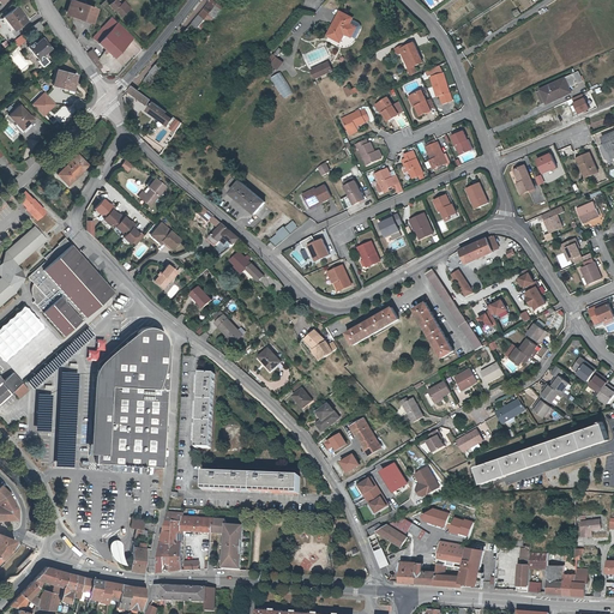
[(82,16),(82,17),(91,20),(95,7),(72,0),(68,12),(82,16)]
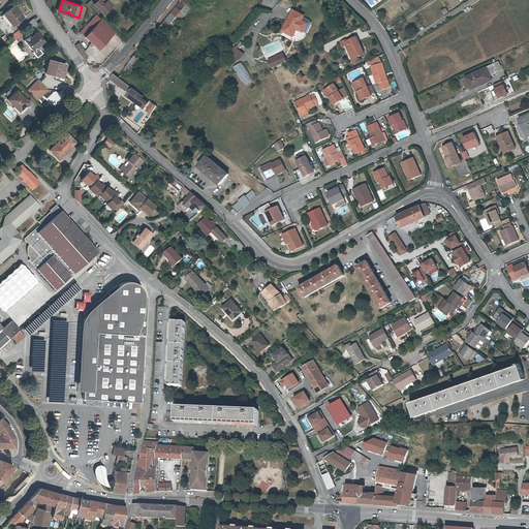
[(98,10),(99,9),(104,14),(111,9),(104,3),(102,4),(99,0),(93,5),(98,10)]
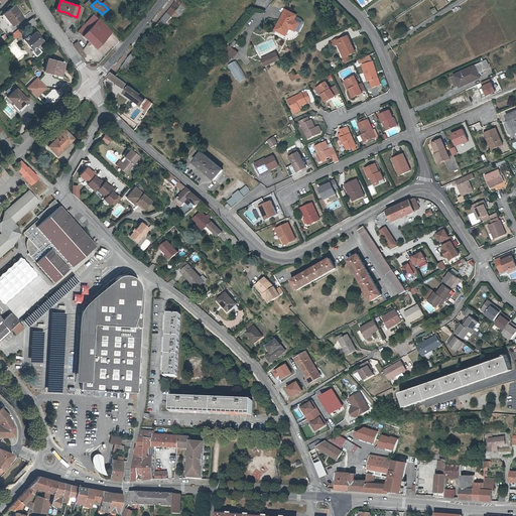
[(12,6),(1,14),(10,25),(20,18),(15,12),(16,11),(12,6)]
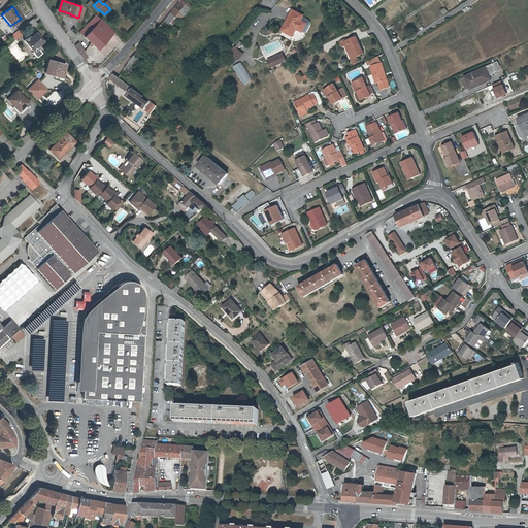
[(298,20),(298,19),(289,13),(278,33),(288,38),(292,30),(298,33),(302,36),(306,27),(306,26),(305,24),(305,23),(298,20)]
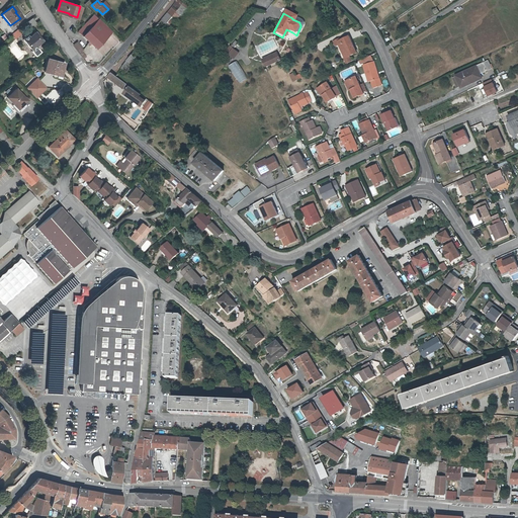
[(91,44),(93,41),(99,47),(112,31),(93,15),(80,30),(91,40),(89,41),(91,44)]
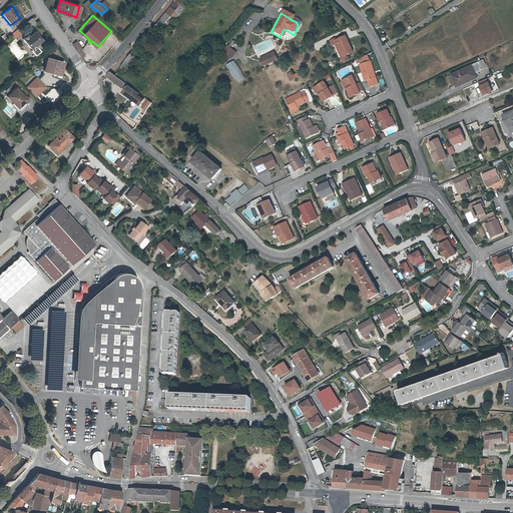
[(30,19),(24,24),(28,28),(34,24),(30,19)]
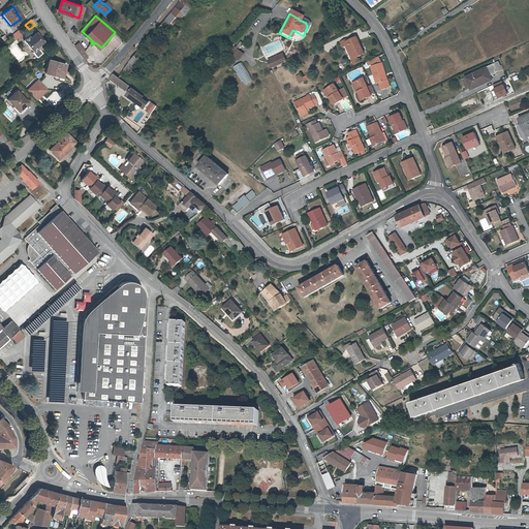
[(31,44),(39,38),(35,33),(30,38),(29,37),(23,41),(28,48),(30,45),(31,44)]
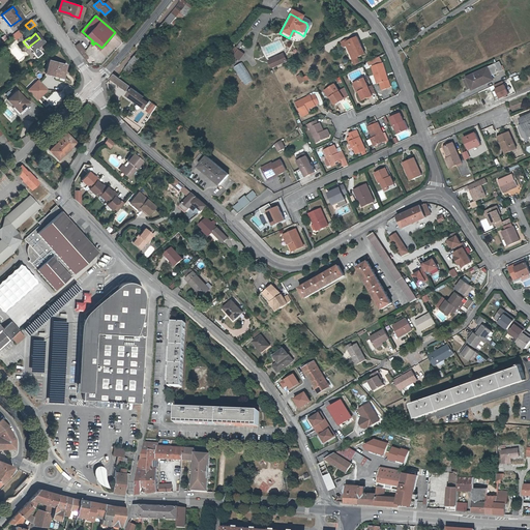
[(354,37),(346,42),(344,45),(345,47),(351,57),(354,55),(356,58),(364,54),(354,37)]
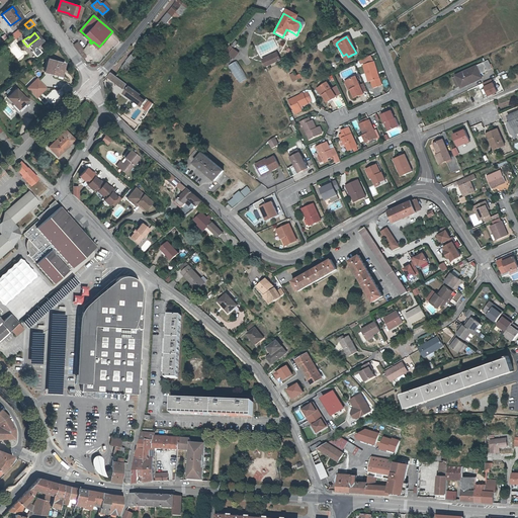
[(38,37),(30,44),(29,45),(27,47),(31,52),(37,47),(36,46),(41,41),(38,37)]
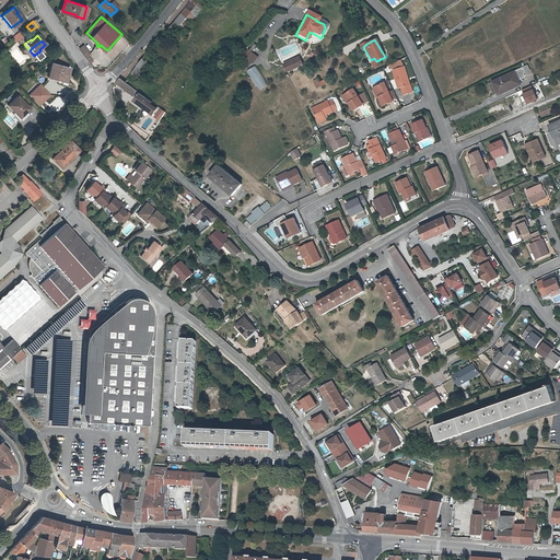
[(51,50),(56,55),(57,54),(62,49),(59,45),(51,50)]
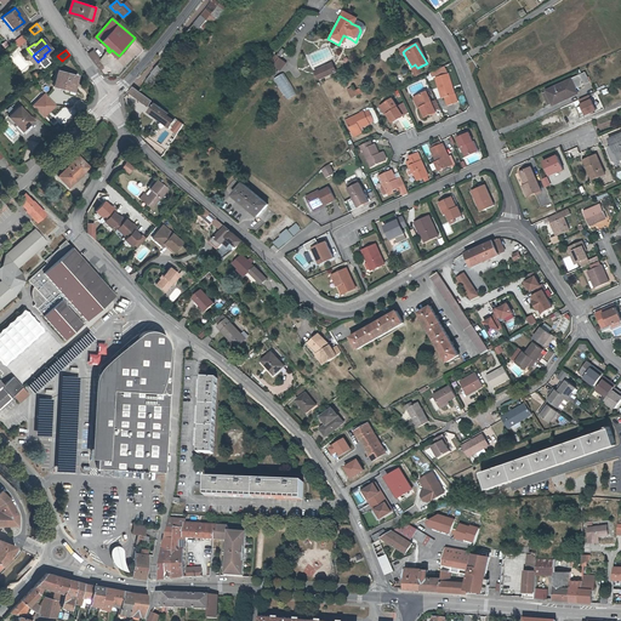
[(38,62),(38,63),(43,68),(50,62),(45,56),(38,62)]
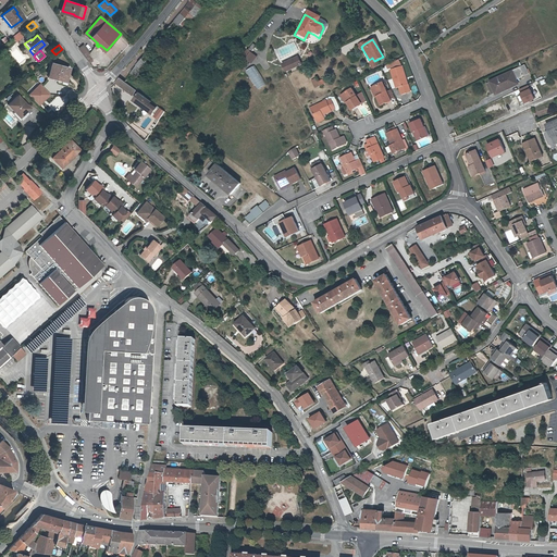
[(83,53),(90,62),(94,60),(86,51),(83,53)]
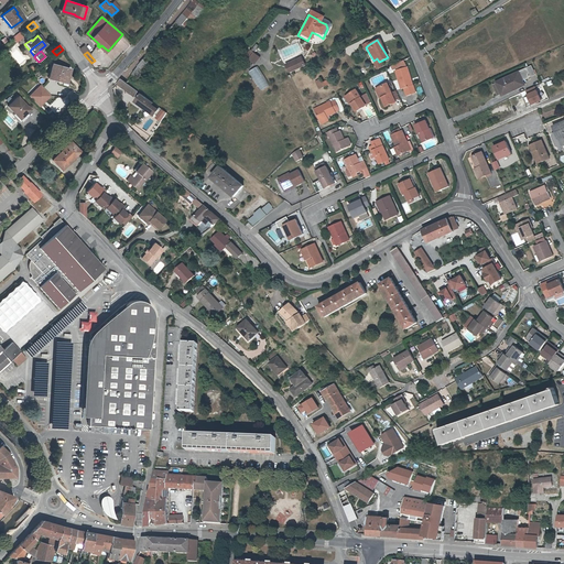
[(247,54),(241,61),(245,64),(250,56),(247,54)]
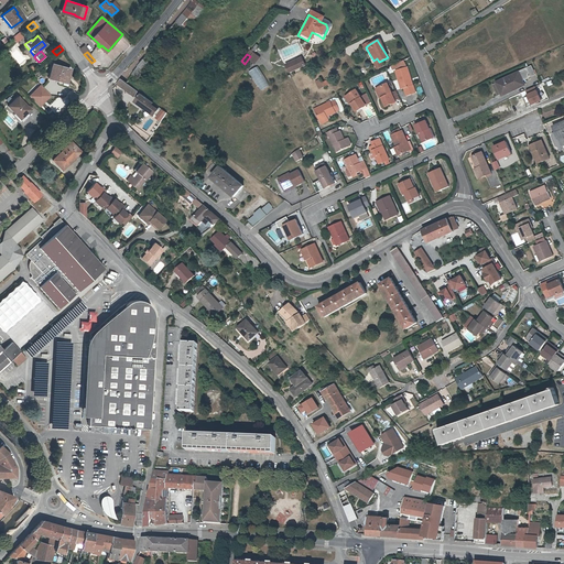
[(282,68),(284,72),(296,66),(299,71),(302,68),(299,61),(282,68)]
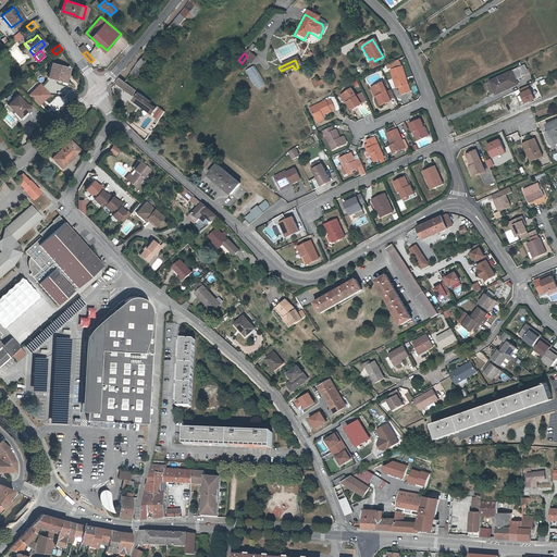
[(136,69),(141,74),(147,67),(141,62),(136,69)]
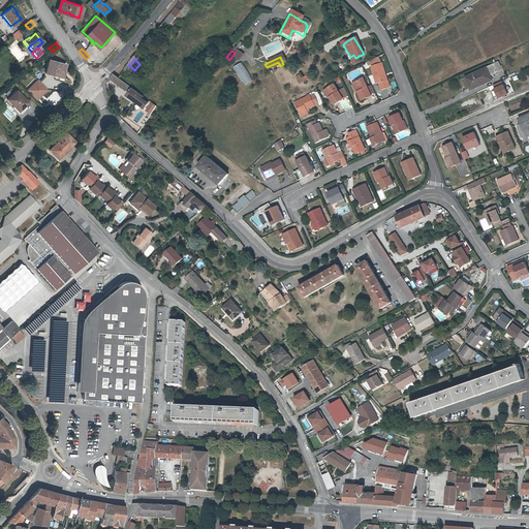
[(47,73),(65,78),(68,64),(51,60),(47,73)]
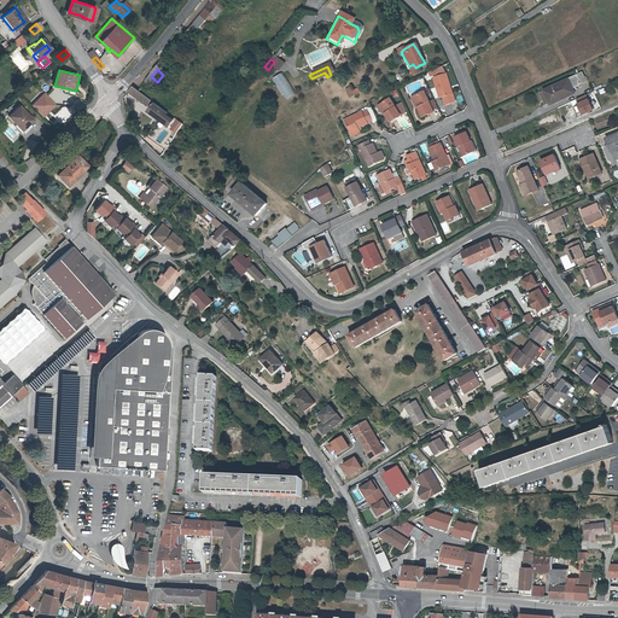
[(325,73),(312,79),(314,83),(327,77),(325,73)]
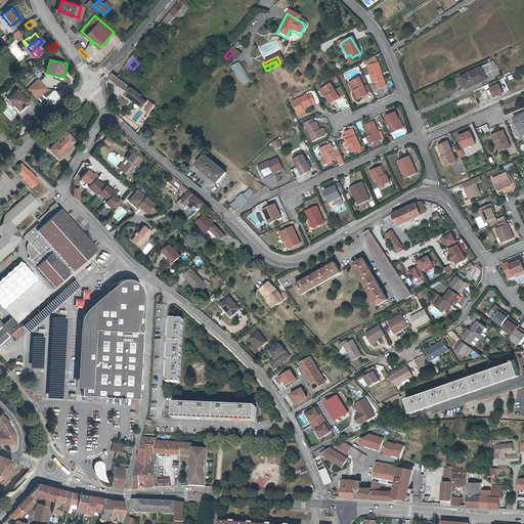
[(387,86),(384,79),(382,79),(380,74),(383,74),(379,61),(367,66),(374,83),(378,81),(380,88),(387,86)]
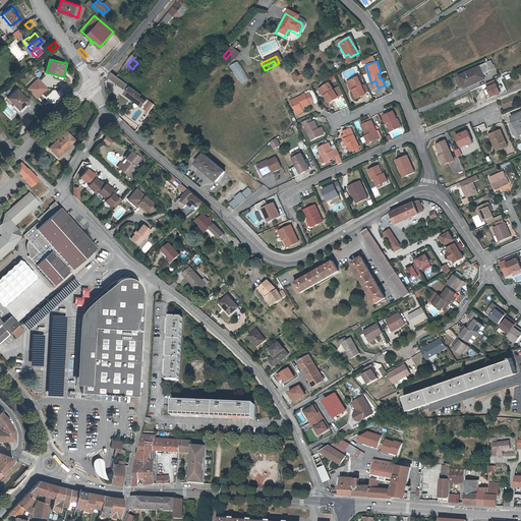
[(131,69),(132,69),(127,64),(122,72),(126,76),(130,71),(131,69)]
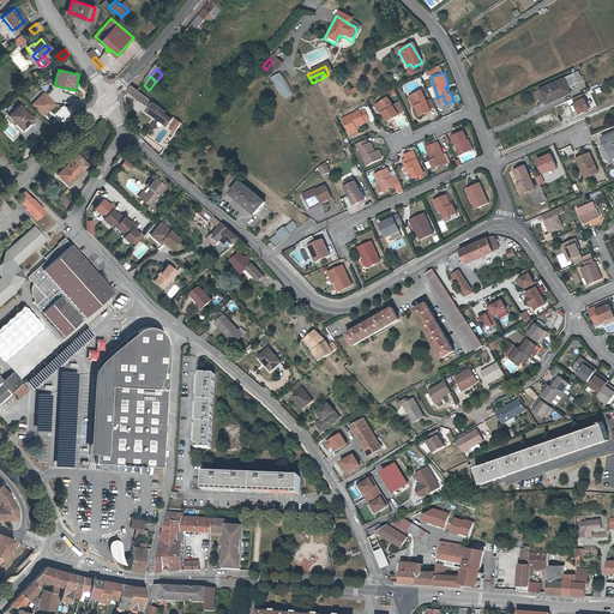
[(276,77),(268,83),(281,102),(289,97),(276,77)]
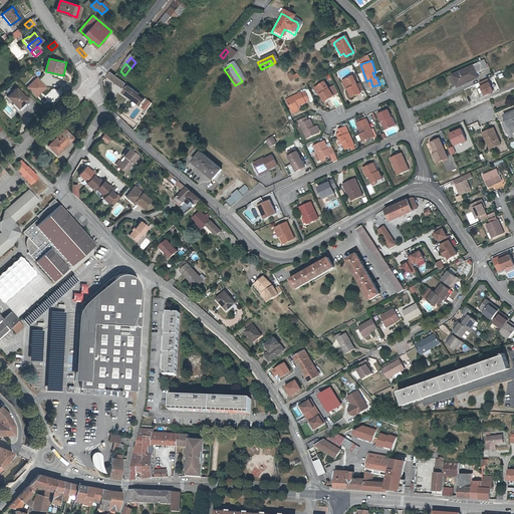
[(455,76),(449,78),(454,88),(463,83),(464,84),(471,81),(471,80),(476,78),(474,74),(480,72),(477,65),(455,74),(455,76)]
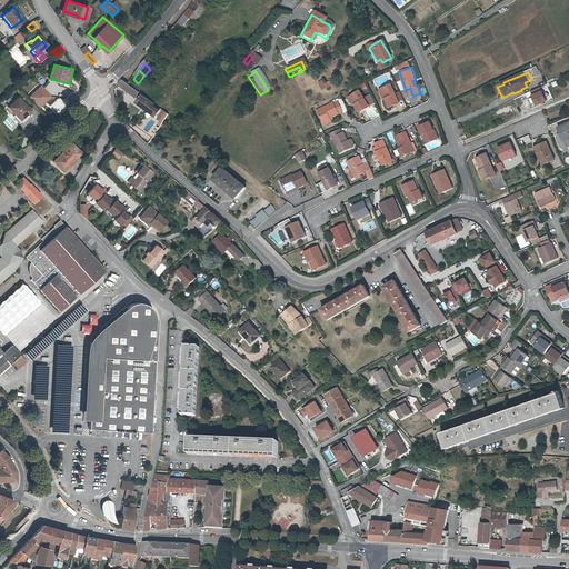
[(133,102),(138,97),(127,88),(121,85),(117,90),(120,92),(119,92),(130,101),(131,100),(133,102)]
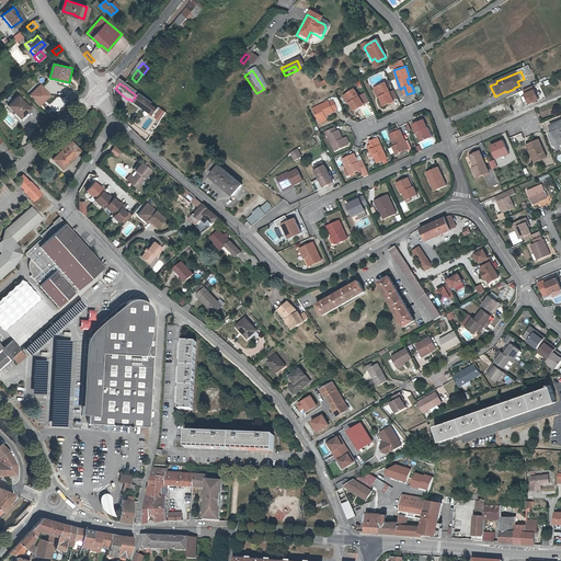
[(395,101),(395,100),(390,92),(386,83),(376,88),(380,98),(385,106),(395,101)]
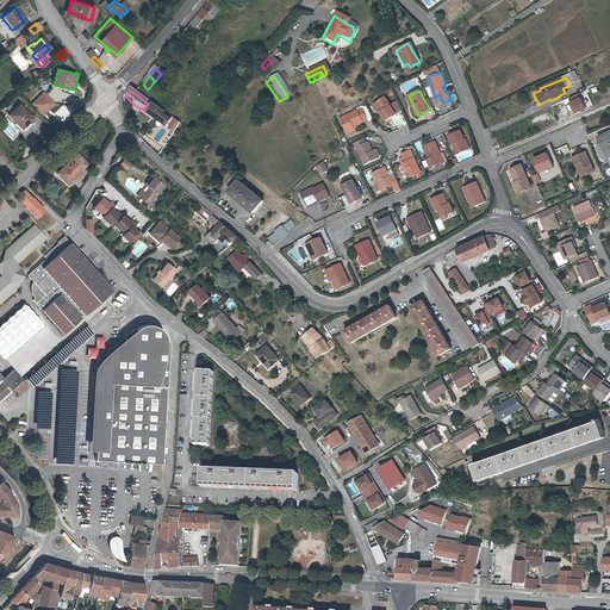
[(567,105),(572,116),(593,107),(586,91),(570,98),(572,103),(567,105)]
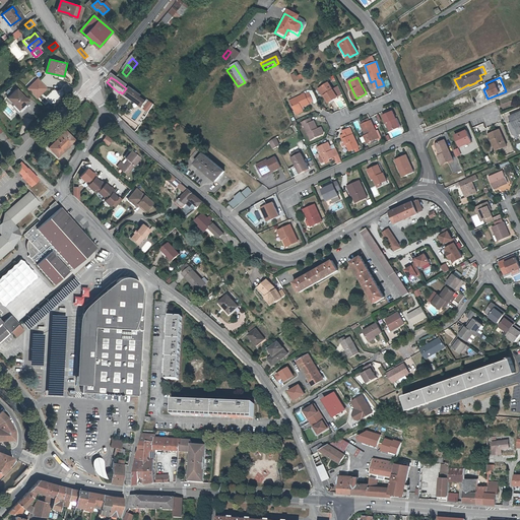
[(38,78),(27,88),(38,99),(48,88),(38,78)]
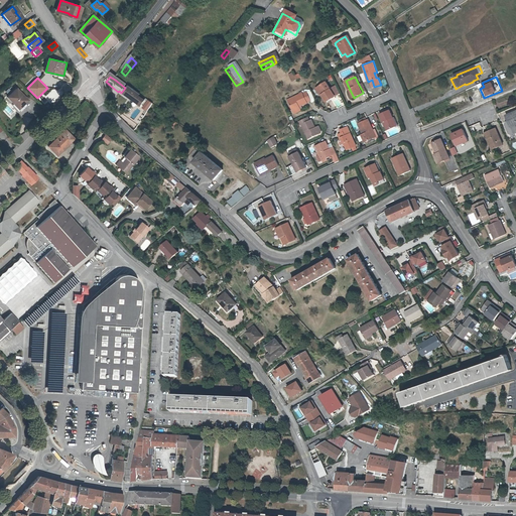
[(456,89),(450,79),(446,81),(452,90),(456,89)]
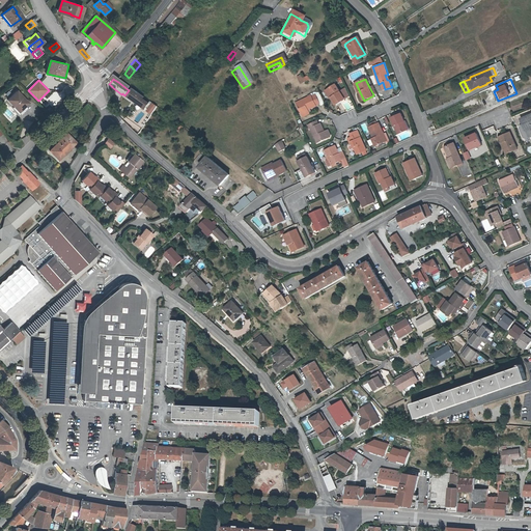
[(67,85),(63,91),(68,95),(74,89),(67,85)]
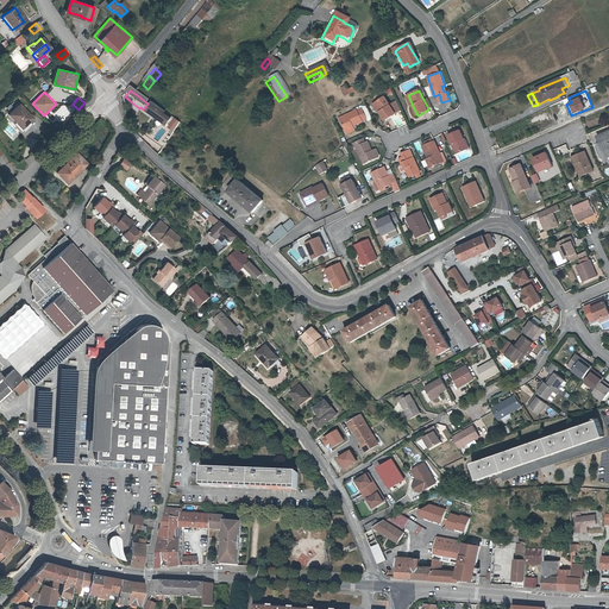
[(384,98),(375,105),(381,113),(387,121),(396,114),(390,106),(384,98)]
